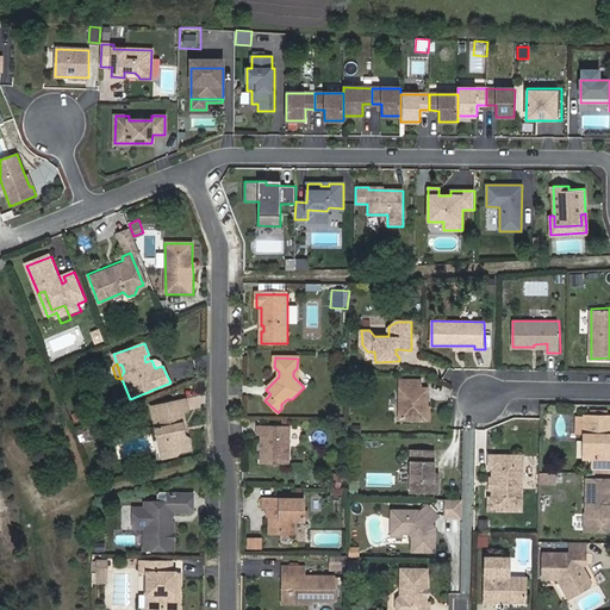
[(400,381),(399,422),(428,422),(428,390),(406,390),(406,381),(400,381)]
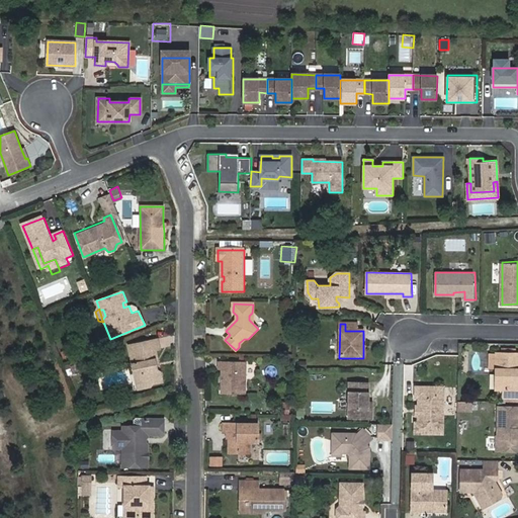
[(130,347),(136,376),(139,375),(143,390),(151,389),(152,385),(160,383),(163,379),(161,373),(158,371),(156,361),(159,360),(157,351),(160,351),(158,340),(130,347)]
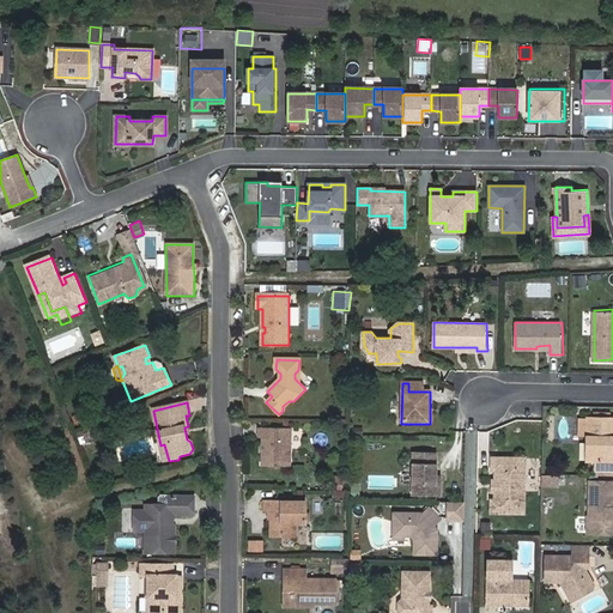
[(612,418),(588,418),(588,461),(596,461),(596,471),(612,469),(612,418)]
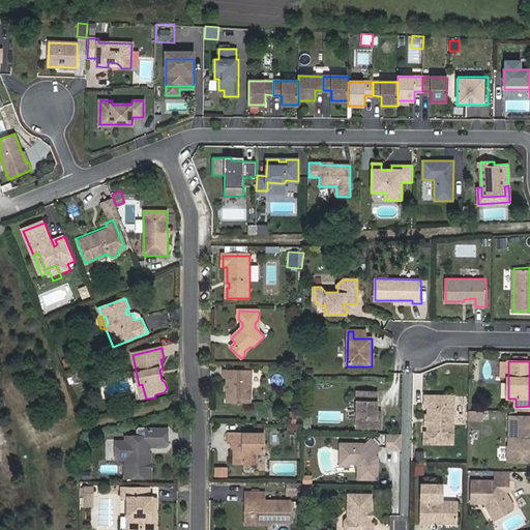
[(227,385),(227,391),(227,403),(251,404),(252,371),(225,370),(224,378),(228,378),(227,385)]
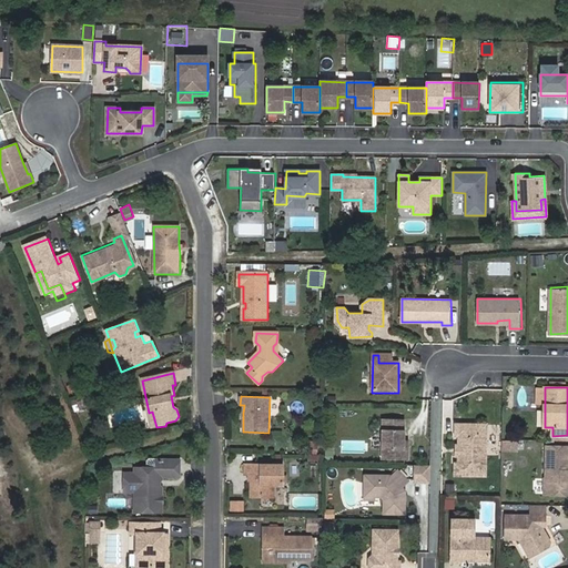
[(406,447),(406,442),(405,419),(383,419),(381,460),(409,460),(409,447),(406,447)]
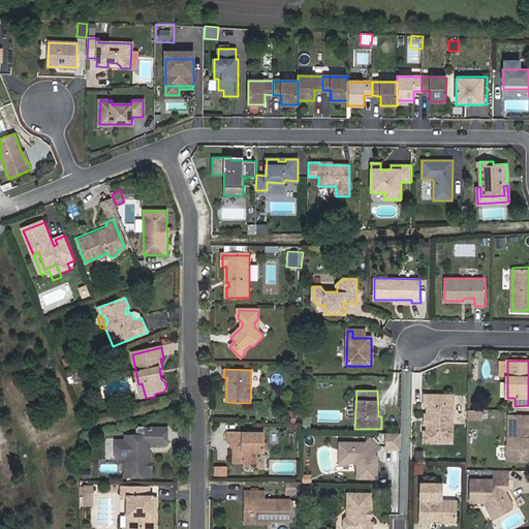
[(430,419),(429,422),(428,432),(425,432),(425,442),(453,442),(454,404),(447,405),(447,396),(425,394),(425,405),(428,405),(428,414),(429,414),(430,416),(430,419)]
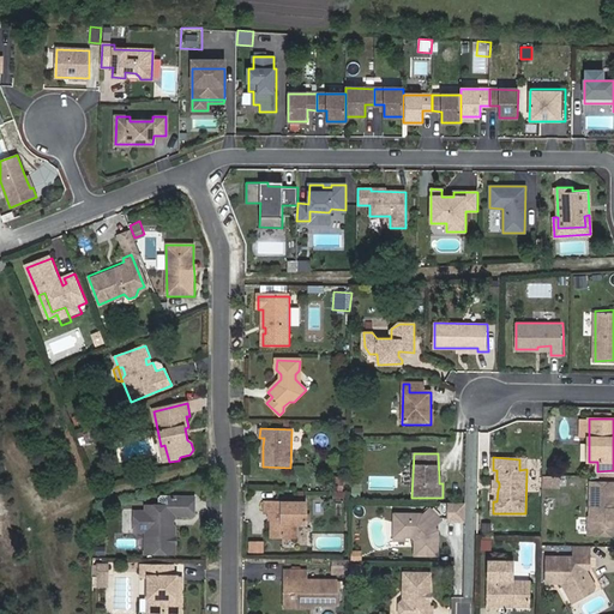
[(542,487),(561,488),(563,476),(542,475),(542,487)]
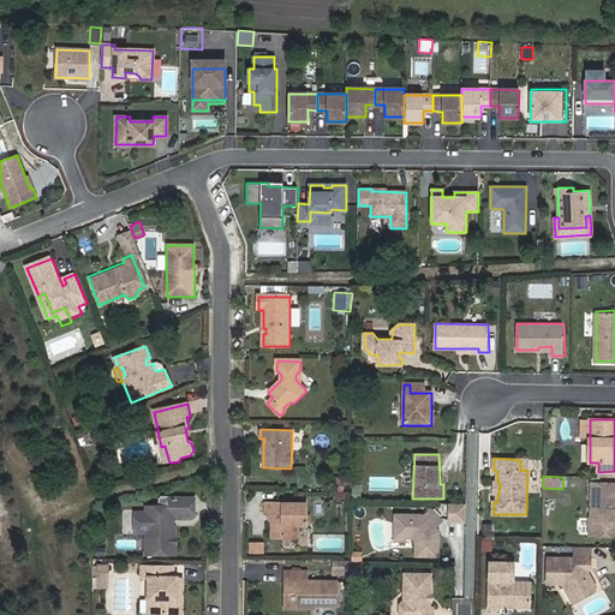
[(614,482),(592,482),(592,517),(589,519),(589,535),(614,535),(614,482)]
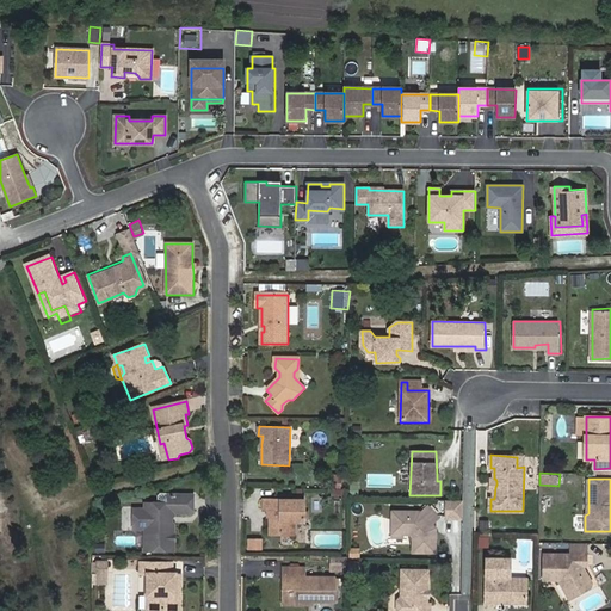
[(166,518),(172,518),(174,516),(174,513),(193,513),(192,495),(168,495),(168,504),(144,504),(146,510),(140,510),(134,514),(134,523),(139,530),(144,529),(146,551),(174,550),(174,541),(176,541),(176,536),(174,535),(174,524),(172,523),(167,523),(166,518)]
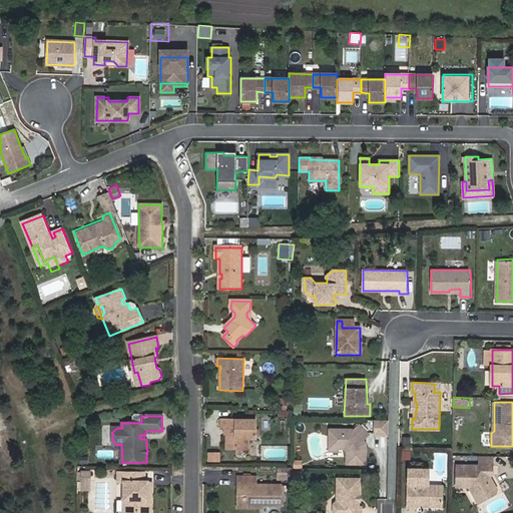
[(255,437),(254,430),(254,421),(220,420),(220,429),(226,429),(226,449),(236,449),(236,438),(243,439),(255,439),(255,437)]
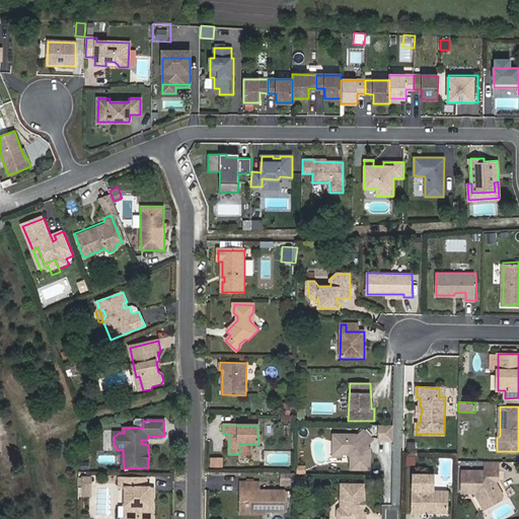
[(367,450),(367,445),(367,444),(373,439),(364,430),(358,435),(334,434),(332,453),(342,454),(350,454),(351,456),(351,469),(371,469),(371,452),(367,451),(367,450)]
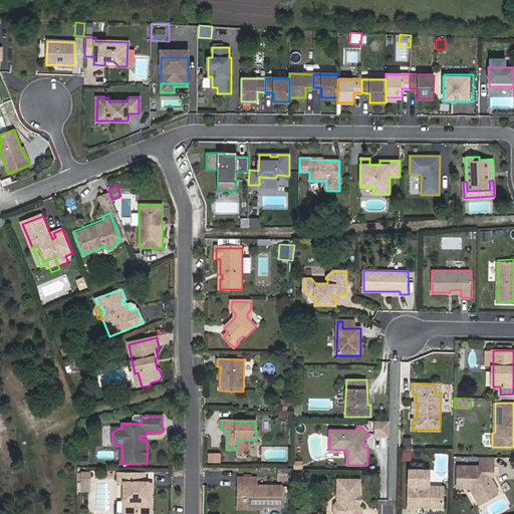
[(208,463),(222,463),(222,453),(208,453),(208,463)]
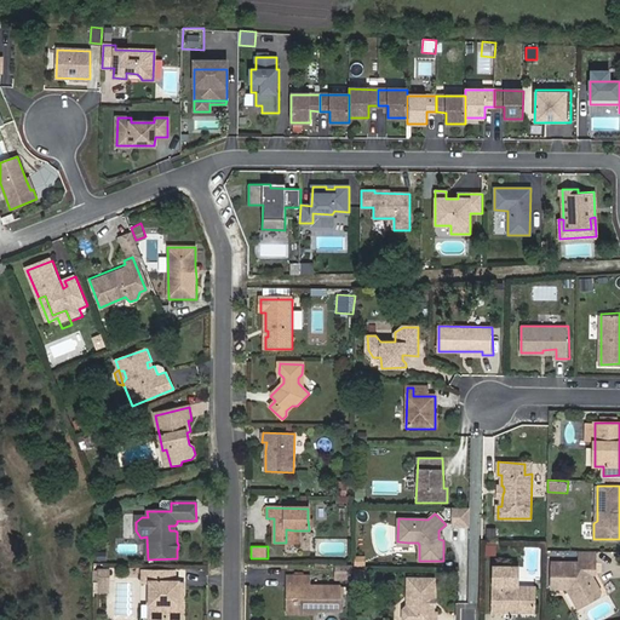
[(497,546),(487,546),(487,557),(497,557),(497,546)]
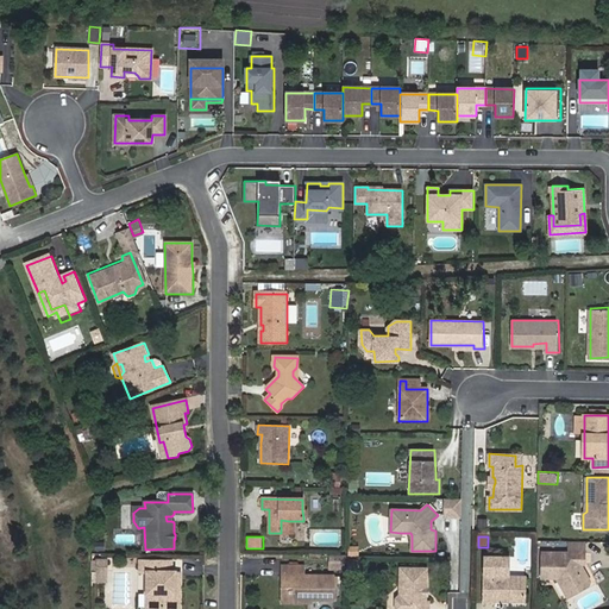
[(567,542),(567,554),(585,554),(585,542),(567,542)]
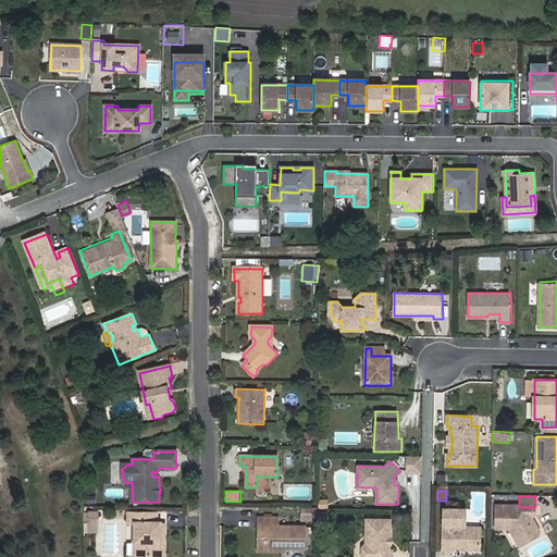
[(318,508),(301,507),(300,520),(317,521),(318,508)]
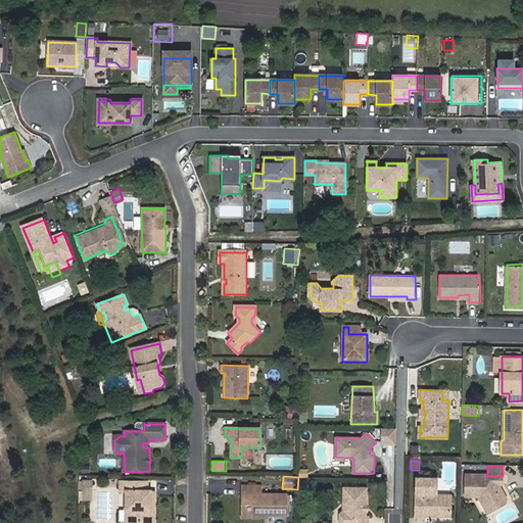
[(466,476),(465,498),(478,498),(488,515),(506,505),(508,502),(504,493),(500,493),(496,487),(500,485),(503,484),(503,476),(487,476),(466,476)]
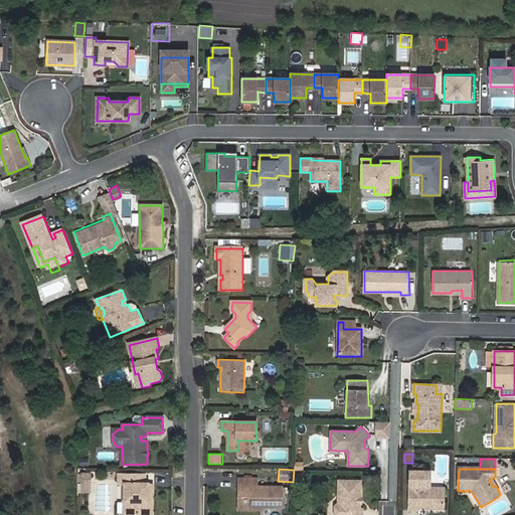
[(410,471),(409,511),(419,511),(419,508),(444,508),(445,488),(431,488),(431,471),(410,471)]
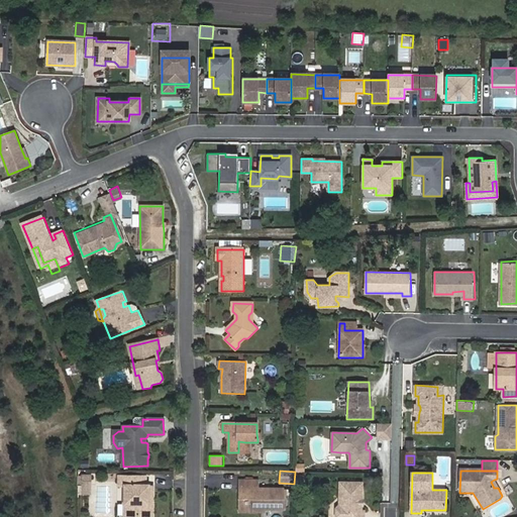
[(82,474),(81,494),(92,495),(93,475),(82,474)]
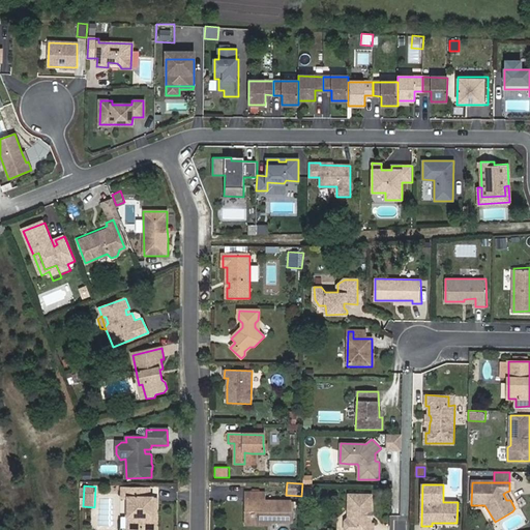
[(153,516),(153,497),(148,497),(148,489),(122,489),(122,498),(128,498),(127,517),(131,517),(131,529),(156,529),(156,516),(153,516)]
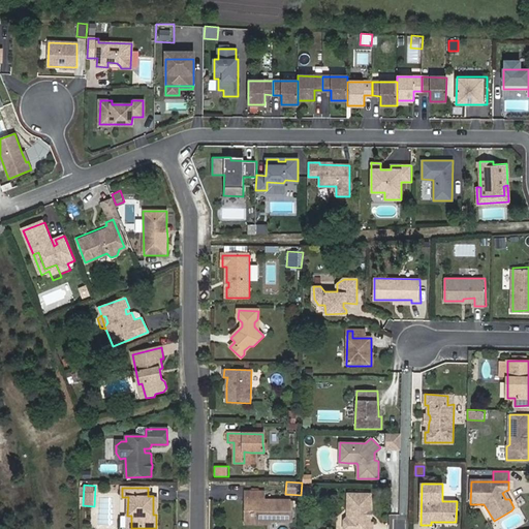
[(251,520),(270,520),(289,521),(290,500),(262,500),(263,492),(246,491),(246,500),(252,501),(251,520)]
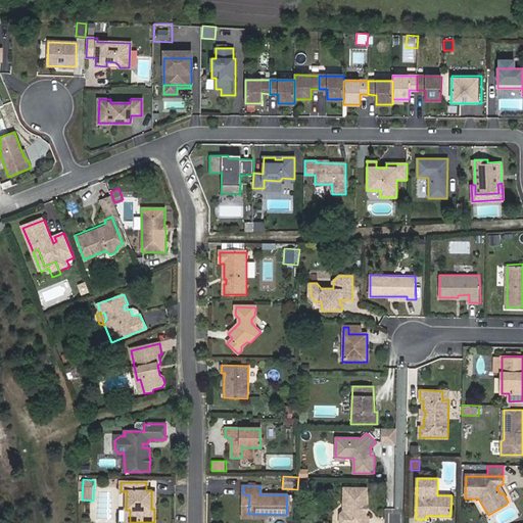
[(344,488),(344,514),(340,517),(340,522),(368,522),(369,518),(365,518),(366,489),(344,488)]
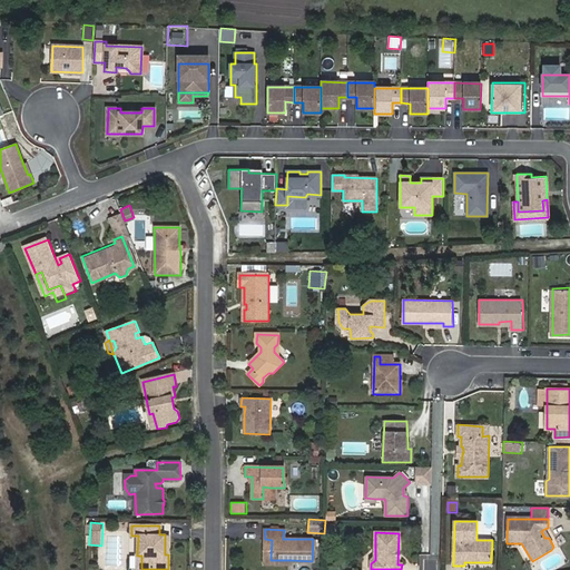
[(291,564),(291,560),(271,560),(272,540),(265,539),(264,564),(291,564)]
